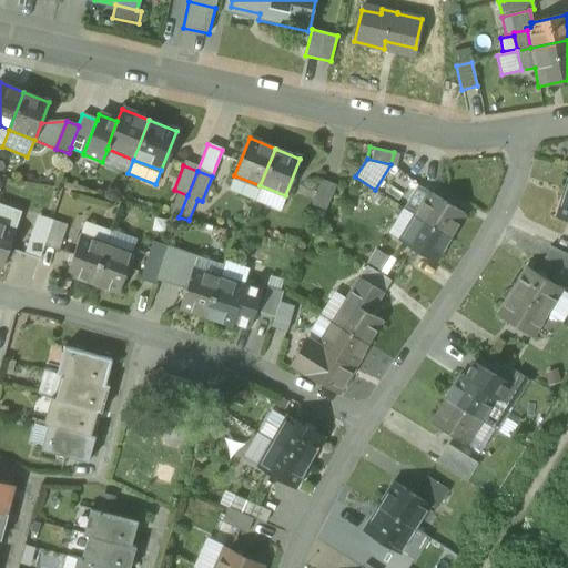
[(260,185),(234,175),(229,191),(253,201),(260,185)]
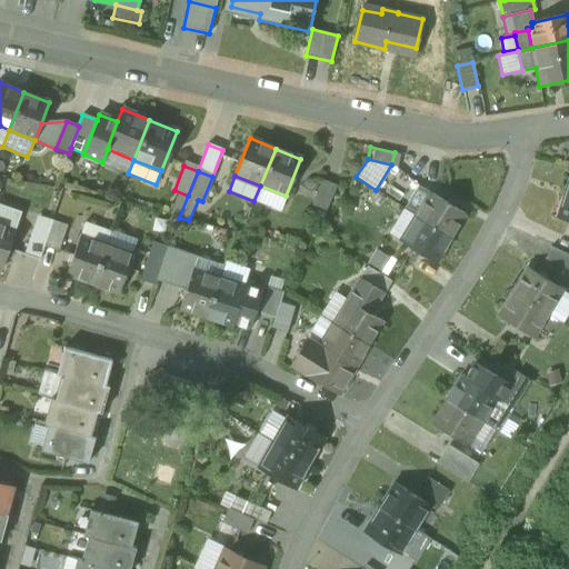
[(311,207),(323,211),(333,187),(322,182),(311,207)]
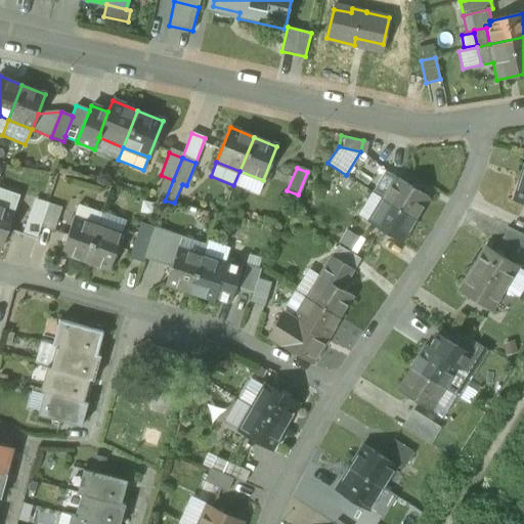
[(263,180),(239,171),(233,185),(258,194),(263,180)]
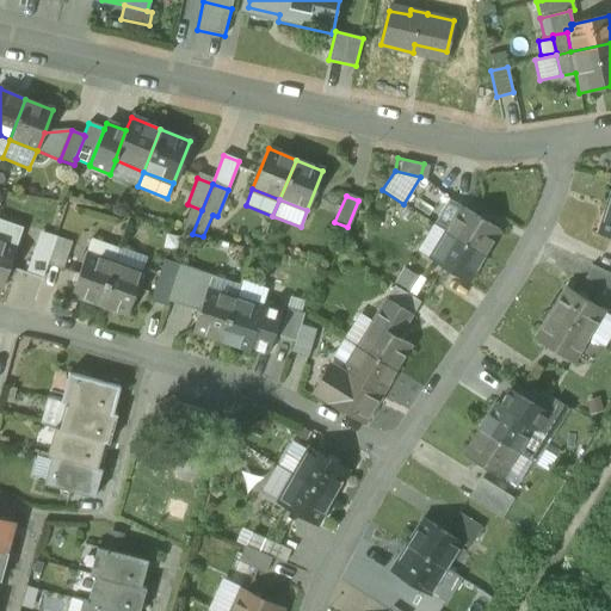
[(433,224),(445,233),(461,207),(449,199),(433,224)]
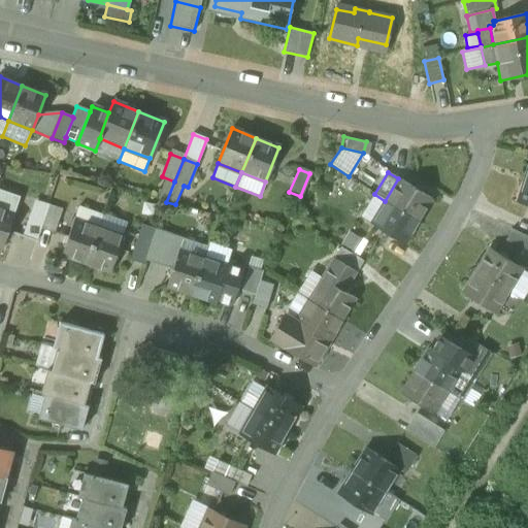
[(527,204),(527,177),(525,177),(518,201),(527,204)]
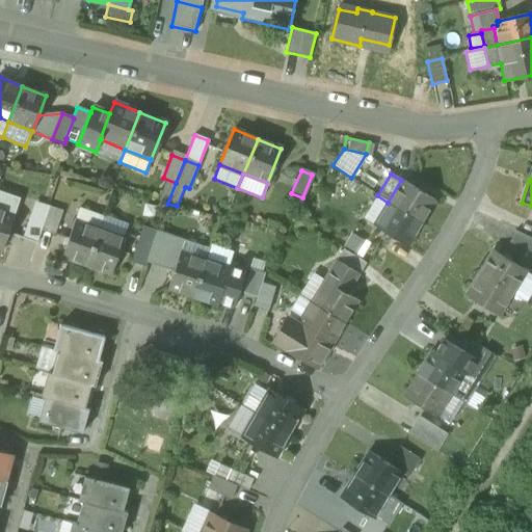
[(401,180),(388,203),(421,222),(434,201),(401,180)]
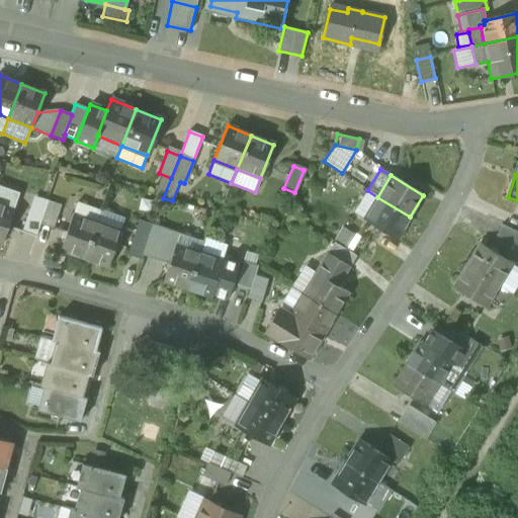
[(15,191),(0,186),(0,204),(9,207),(15,191)]
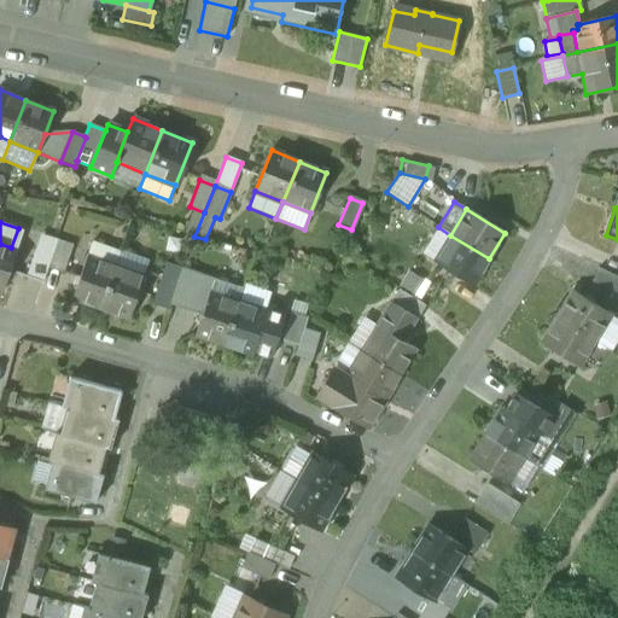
[(435,261),(450,235),(438,227),(423,254),(435,261)]
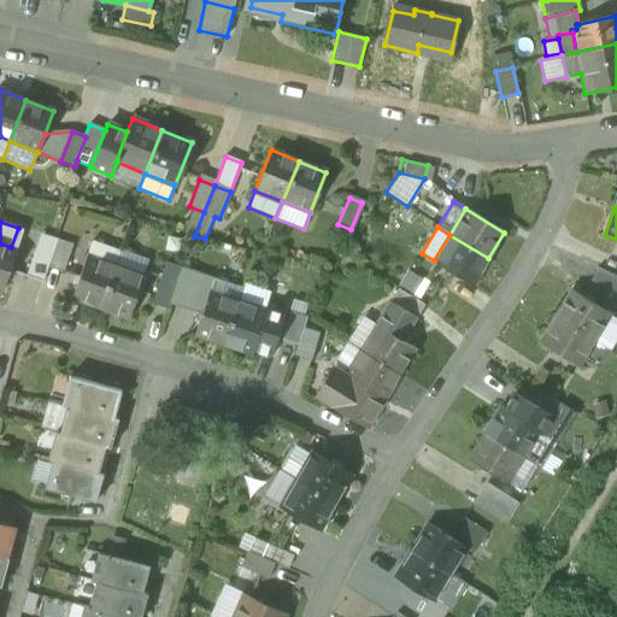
[(41,282),(46,266),(56,240),(41,235),(27,277),(41,282)]
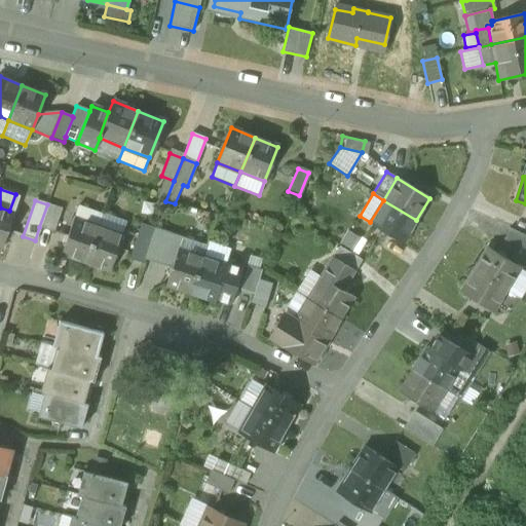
[(403,242),(416,220),(383,200),(370,222),(403,242)]
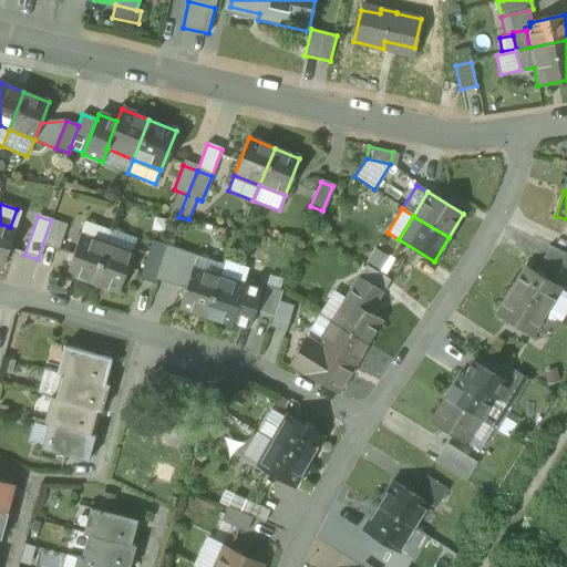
[(65,226),(51,220),(42,245),(58,249),(65,226)]
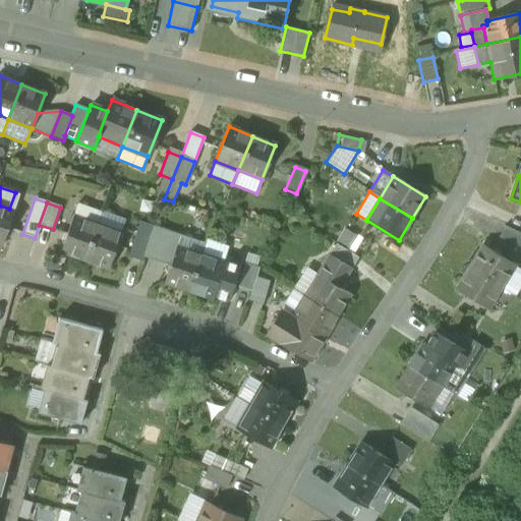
[(0,206),(0,245),(2,246),(14,211),(9,209),(0,206)]
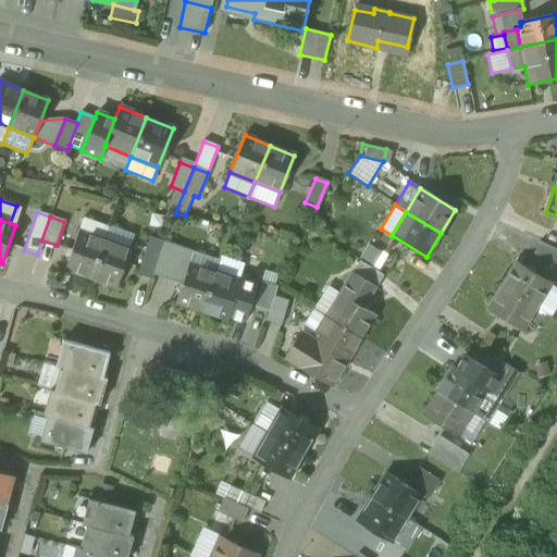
[(64,270),(90,279),(103,240),(77,232),(64,270)]
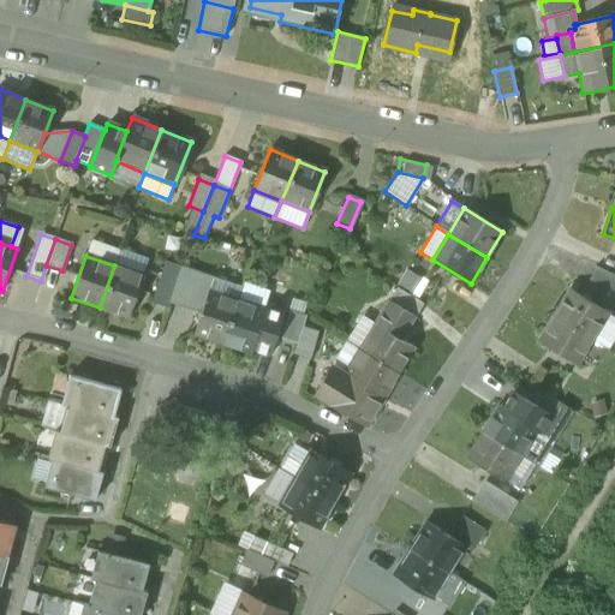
[(167,308),(168,303),(181,267),(166,261),(153,302),(167,308)]
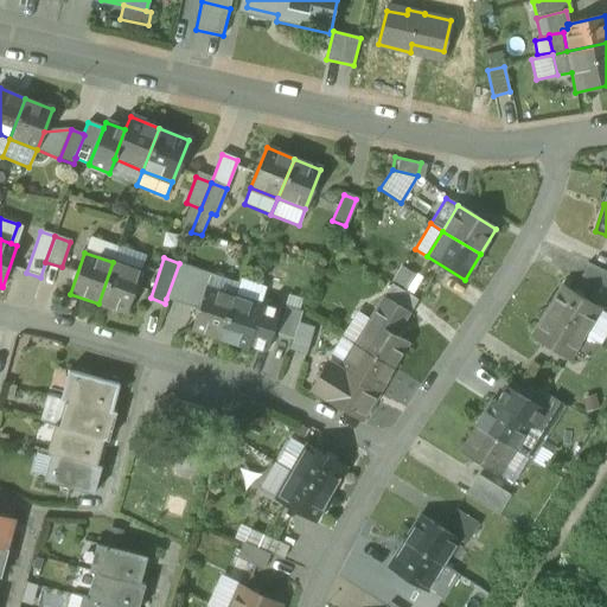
[(141,272),(113,262),(98,304),(127,313),(141,272)]
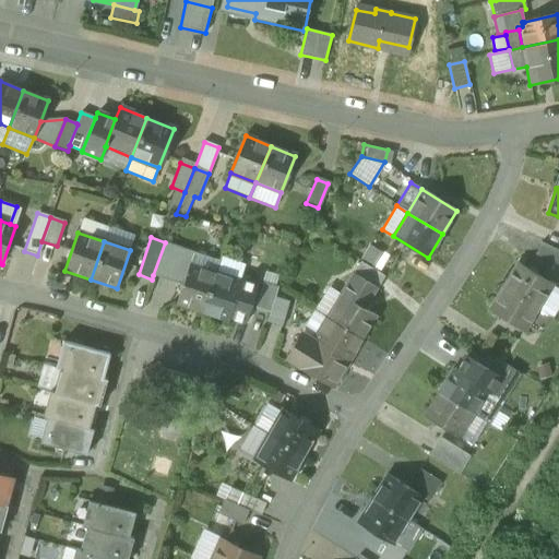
[(178,247),(165,242),(153,275),(167,280),(178,247)]
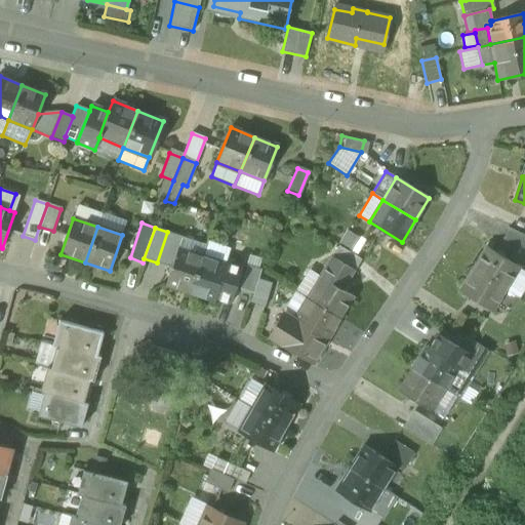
[(502,239),(524,249),(524,236),(508,228),(502,239)]
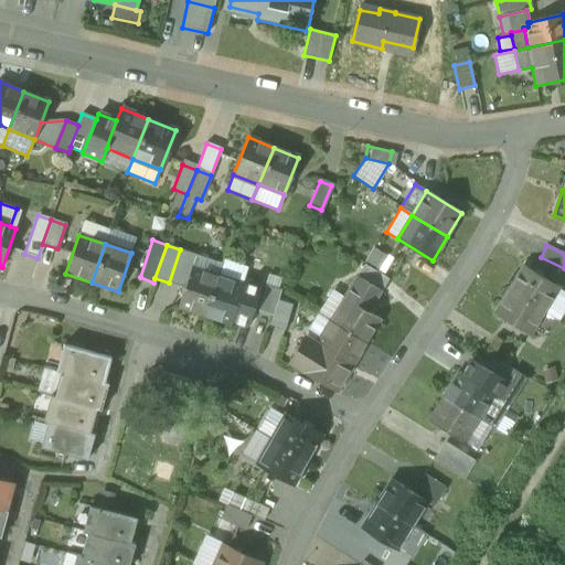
[(362,264),(364,265),(377,273),(386,256),(372,247),(362,264)]
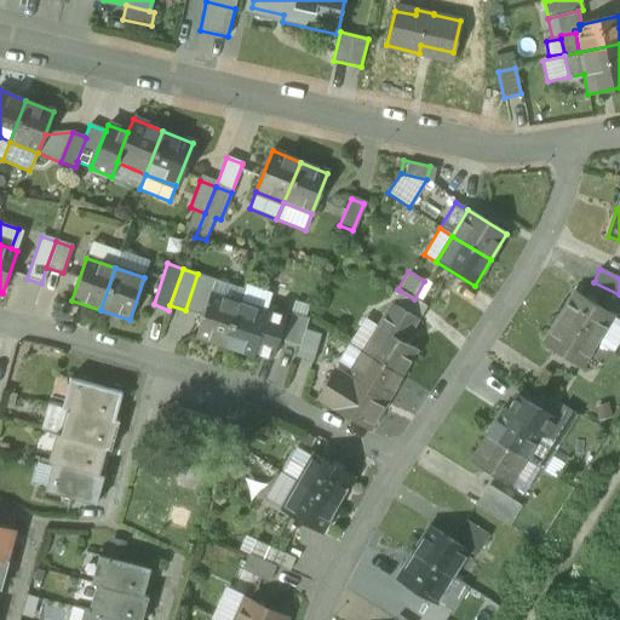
[(185,310),(202,315),(210,293),(214,279),(197,274),(185,310)]
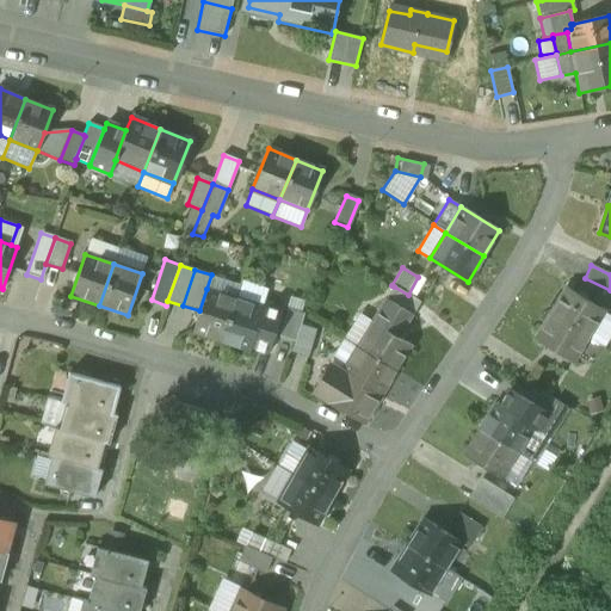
[(241,281),(235,298),(261,308),(267,289),(241,281)]
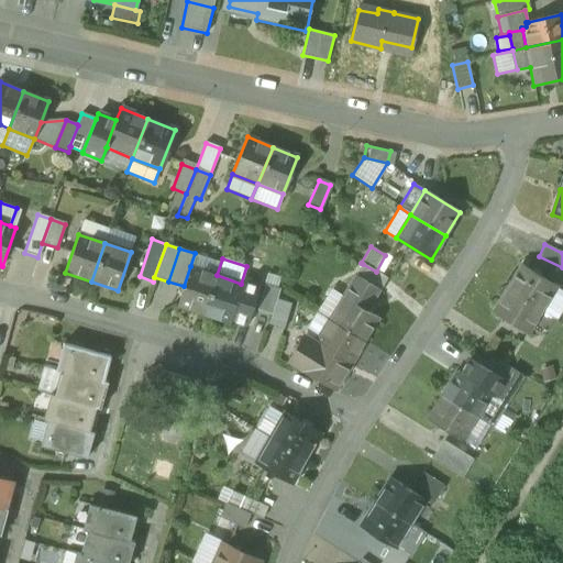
[(355,276),(379,290),(387,278),(376,272),(363,264),(355,276)]
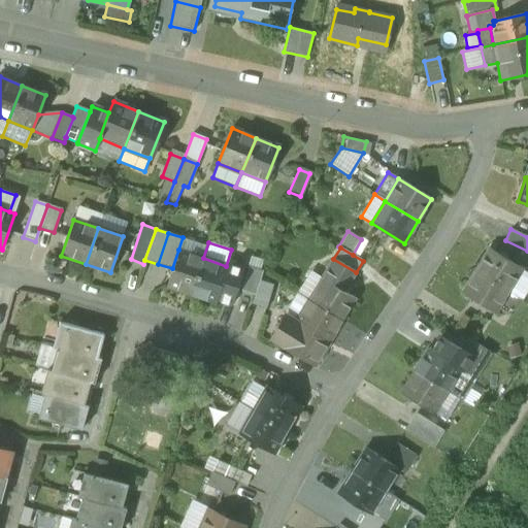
[(489,249),(475,271),(507,291),(521,269),(489,249)]
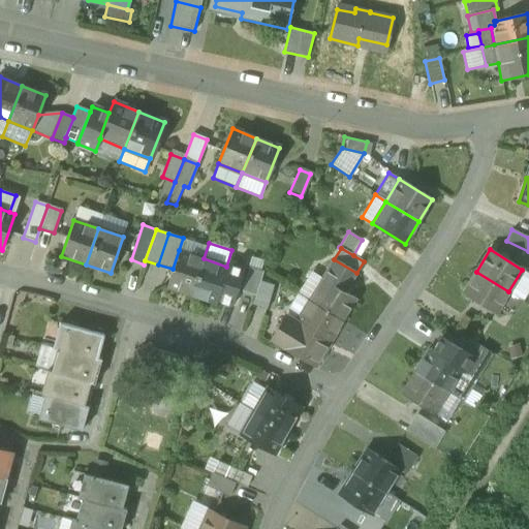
[(166,287),(191,296),(204,258),(179,250),(173,269),(166,287)]
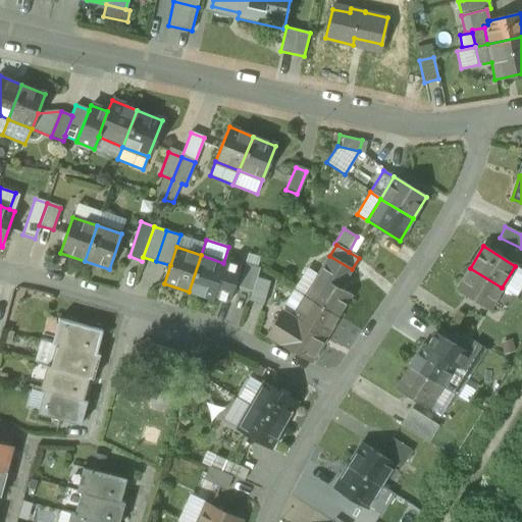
[(223,263),(201,255),(189,292),(213,300),(214,298),(225,263),(224,263),(223,263)]
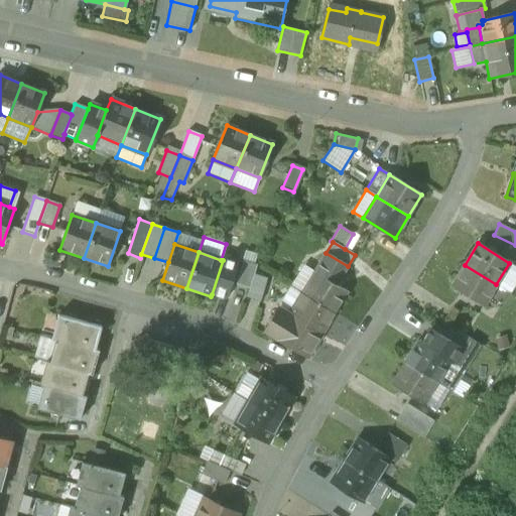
[(326,253),(314,272),(337,285),(348,266),(326,253)]
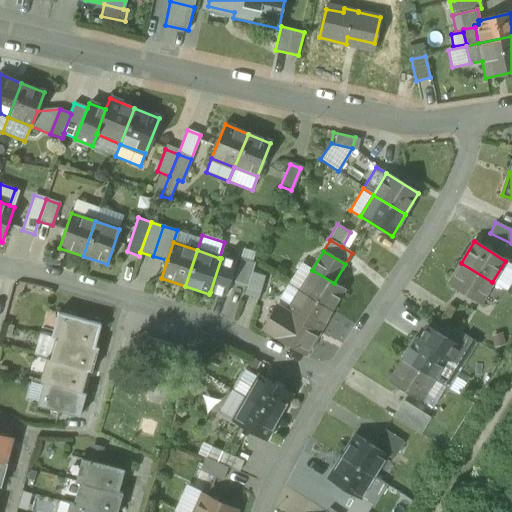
[(221,252),(220,258),(221,258),(210,292),(224,296),(237,257),(221,252)]
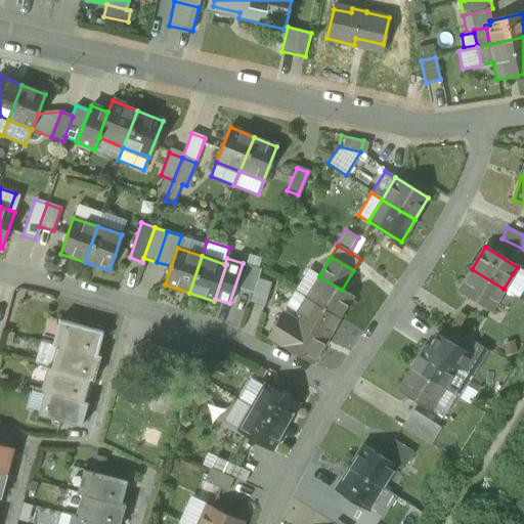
[(239,289),(253,293),(257,278),(260,269),(246,265),(239,289)]
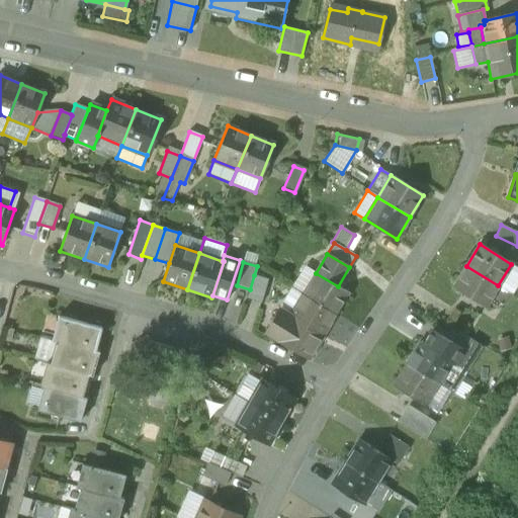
[(517,280),(517,267),(511,264),(498,285),(510,293),(517,280)]
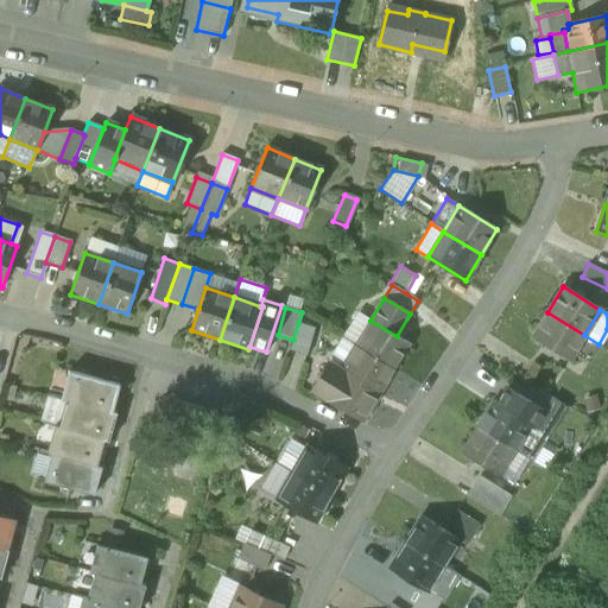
[(569,361),(584,335),(548,312),(532,337),(569,361)]
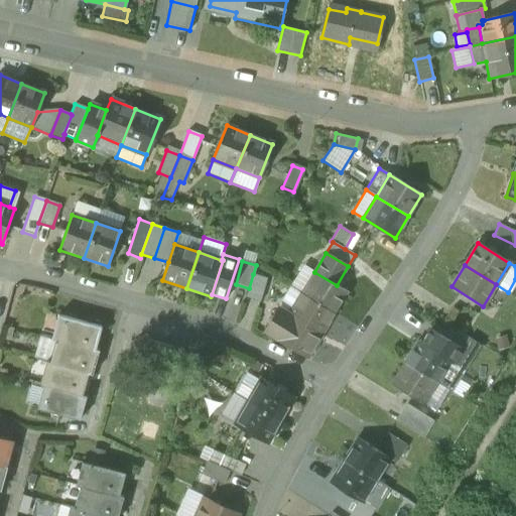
[(347,291),(337,285),(314,272),(301,293),(333,313),(347,291)]
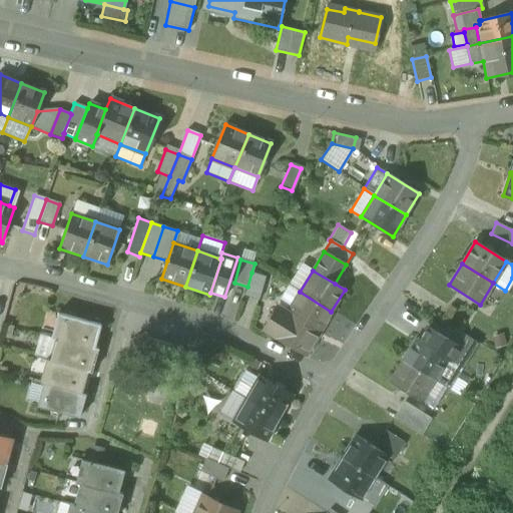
[(266,277),(251,273),(247,287),(245,297),(259,301),(266,277)]
